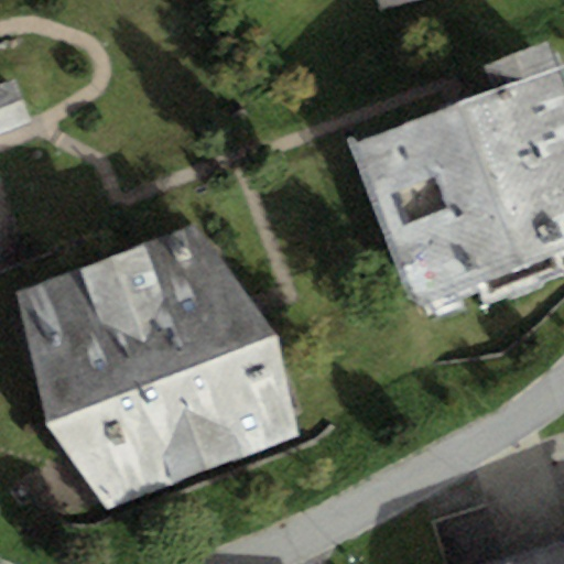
[(375,0),(380,13),(414,0),(375,0)]
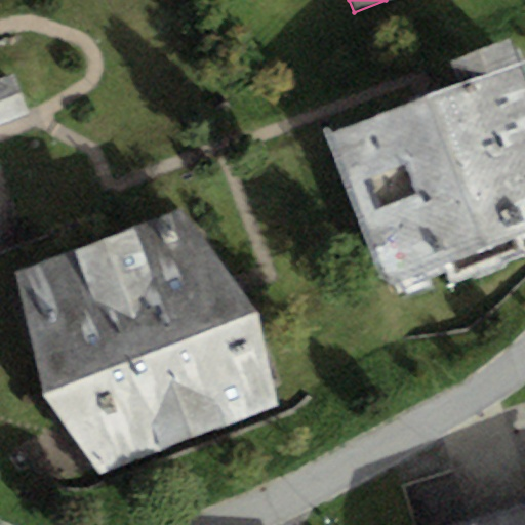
[(456,86),(332,131),(389,286),(442,267),(448,284),(524,255),(524,248),(521,237),(524,235),(524,80),(511,41),(448,64),(456,86)]
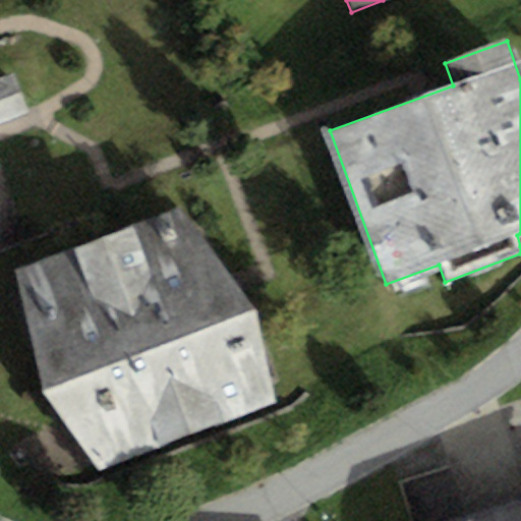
[(13,73),(0,78),(0,124),(30,113),(13,73)]
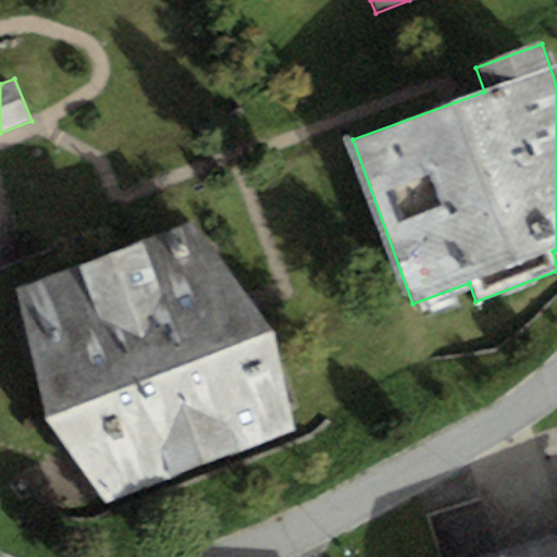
[(198,226),(19,291),(47,422),(106,502),(296,433),(274,332),(198,226)]
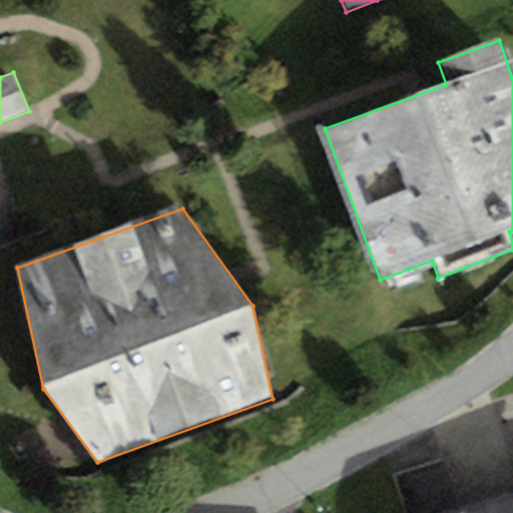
[(512,512),(512,487),(431,512),(512,512)]
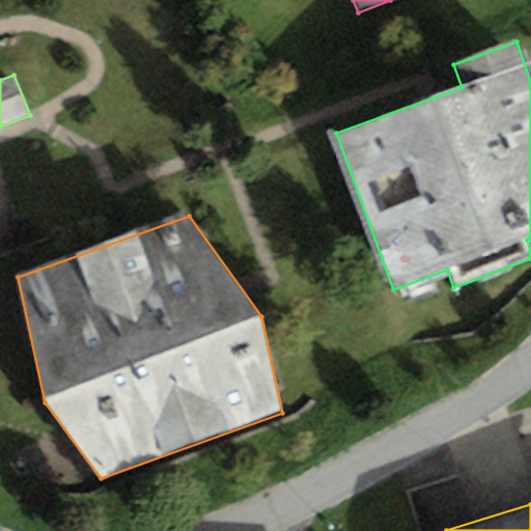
All buildings are outlined.
